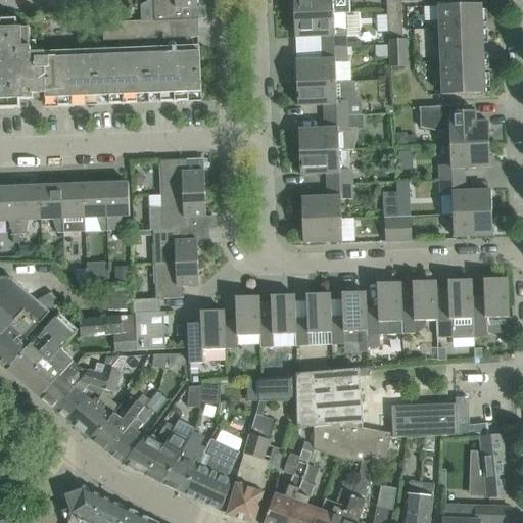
[(141,21),(182,19),(181,7),(197,7),(197,0),(149,0),(140,5),(141,21)]
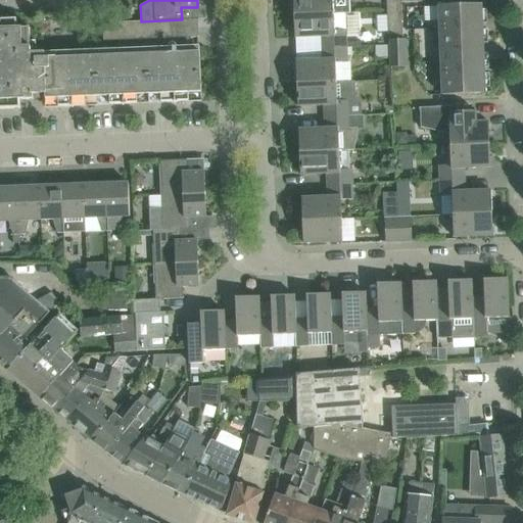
[(293,0),(294,14),(345,12),(348,12),(347,0),(293,0)]
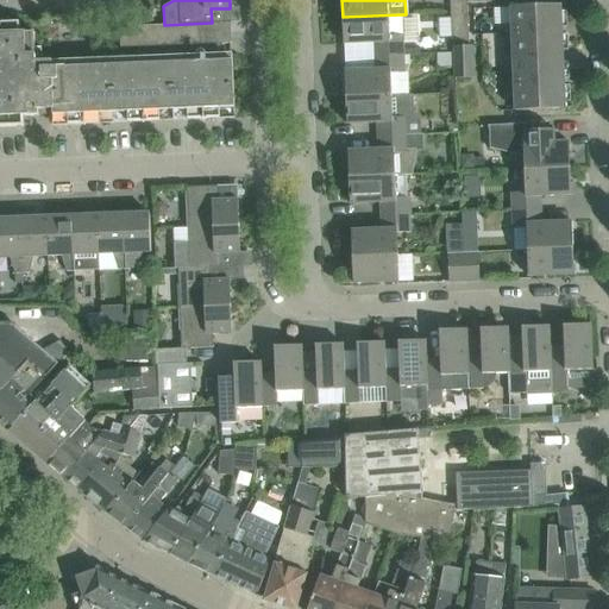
[(449,0),(450,13),(466,12),(465,0),(449,0)]
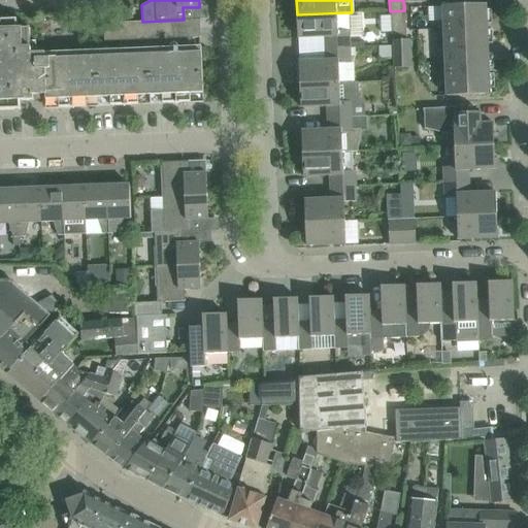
[(490,94),(486,4),(442,5),(447,96),(490,94)]
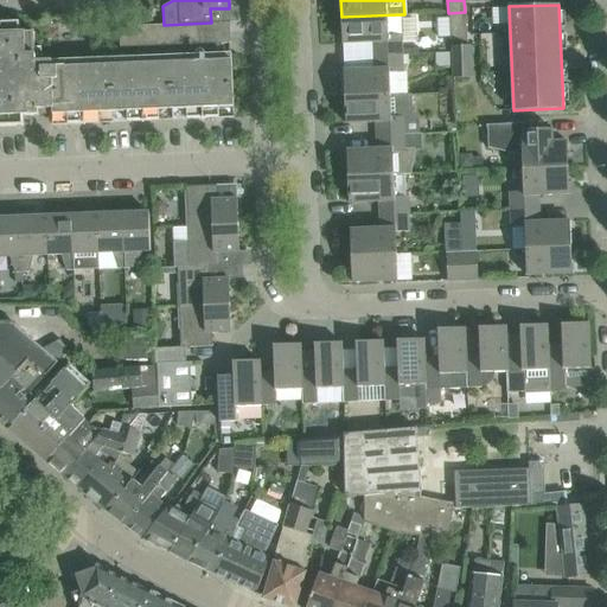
[(465,12),(448,13),(449,43),(466,43),(465,12)]
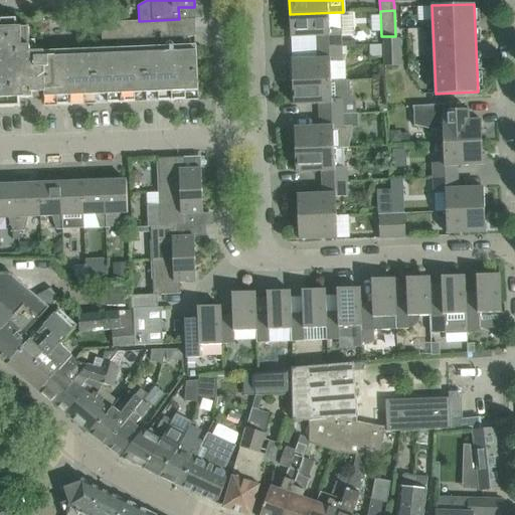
[(340,12),(290,14),(291,37),(317,36),(317,47),(341,46),(340,29),(340,12)]
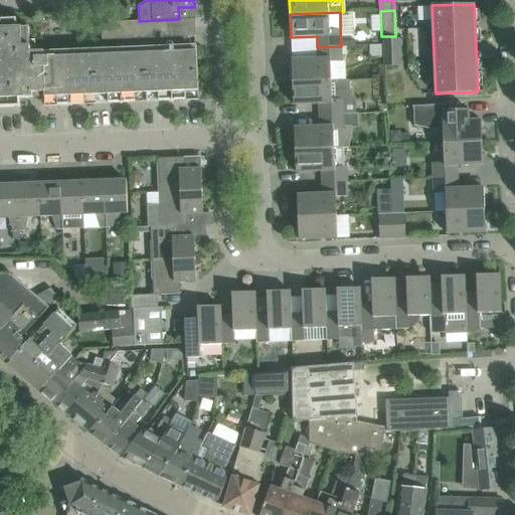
[(196,50),(176,51),(43,57),(43,51),(35,51),(35,40),(29,40),(29,27),(16,27),(16,18),(0,19),(0,107),(19,107),(19,98),(32,98),(31,93),(44,92),(44,97),(56,97),(57,105),(84,104),(83,96),(108,95),(108,103),(135,102),(135,94),(158,93),(159,101),(186,100),(185,91),(198,91),(196,50)]
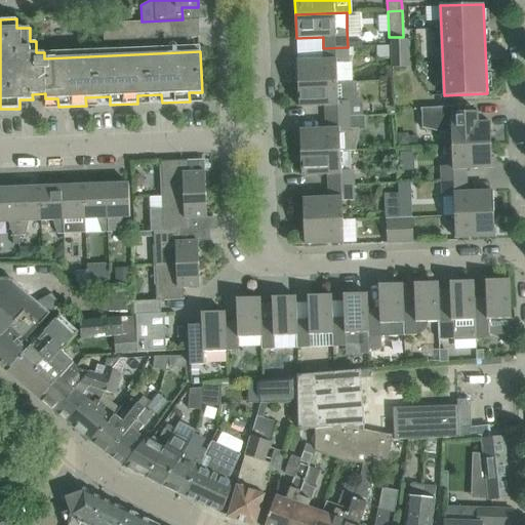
[(120,40),(162,39),(183,38),(183,19),(142,22),(120,23),(120,40)]
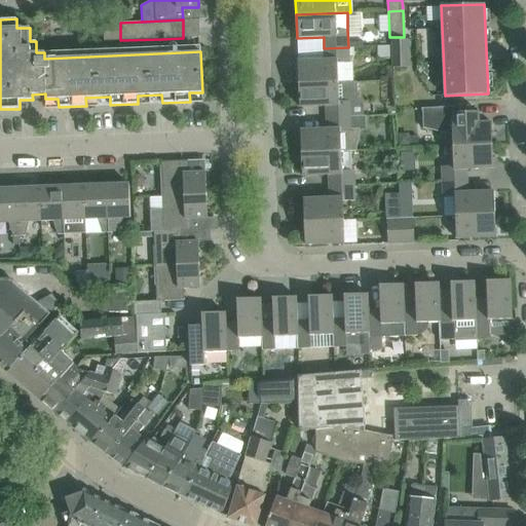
[(392,68),(409,67),(408,39),(391,40),(392,68)]
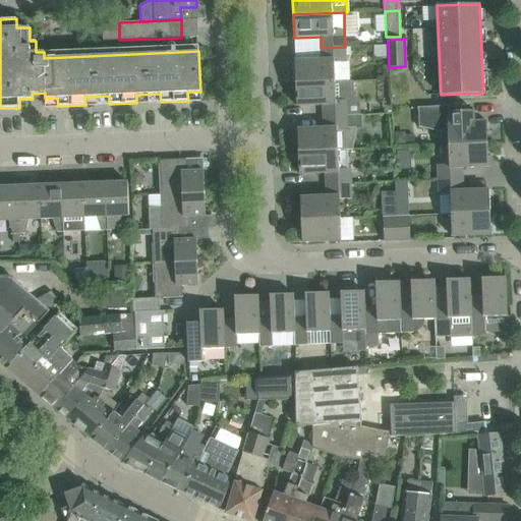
[(321,59),(295,60),(296,83),(346,80),(345,47),(321,48),(321,59)]
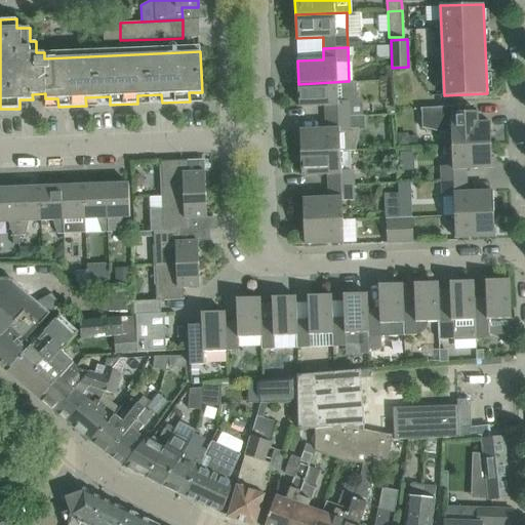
[(349,81),(298,84),(299,107),(325,106),(326,117),(351,116),(349,81)]
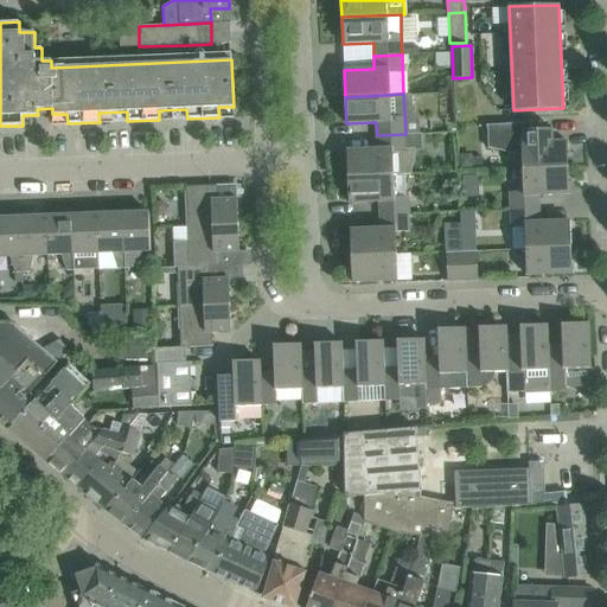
[(567,141),(551,141),(550,131),(551,131),(551,128),(531,129),(531,125),(532,125),(532,123),(486,125),(486,126),(487,126),(489,148),(522,157),(523,170),(568,167),(567,141)]
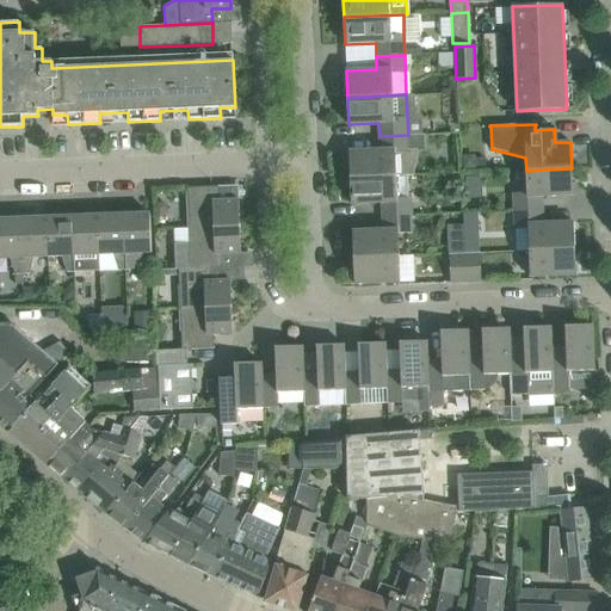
[(380,150),(349,152),(350,178),(396,176),(407,176),(412,176),(415,149),(408,149),(408,135),(380,136),(380,150)]
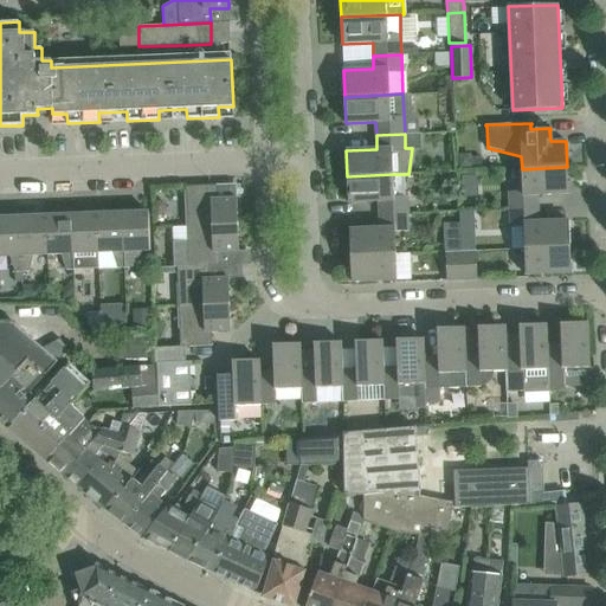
[(509,210),(539,208),(537,194),(568,193),(567,167),(522,169),(522,191),(509,192),(509,210)]
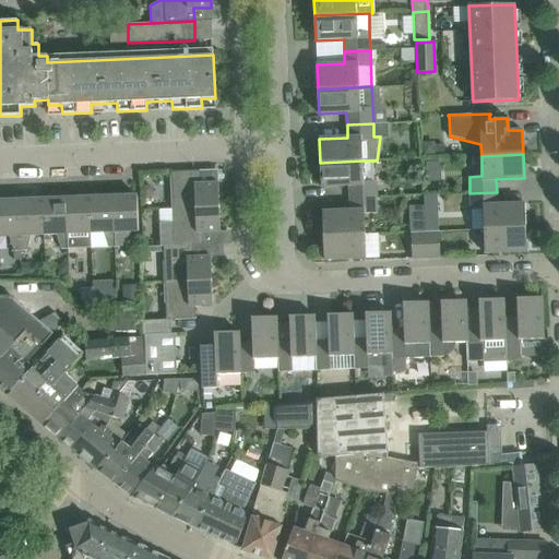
[(363,161),(320,163),(321,187),(349,186),(349,198),(376,197),(376,180),(373,181),(372,161),(363,161)]
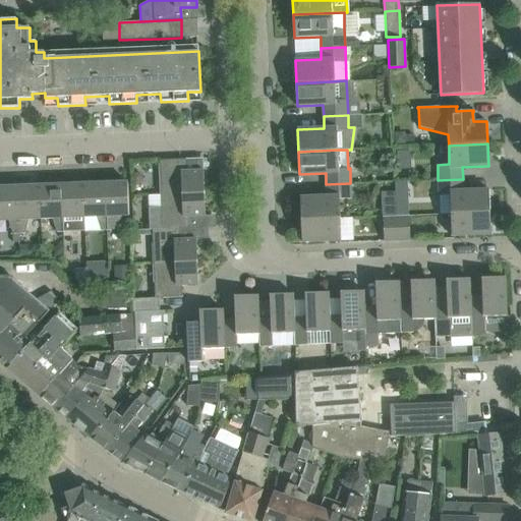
[(161,195),(205,193),(204,170),(187,171),(186,159),(159,160),(161,195)]
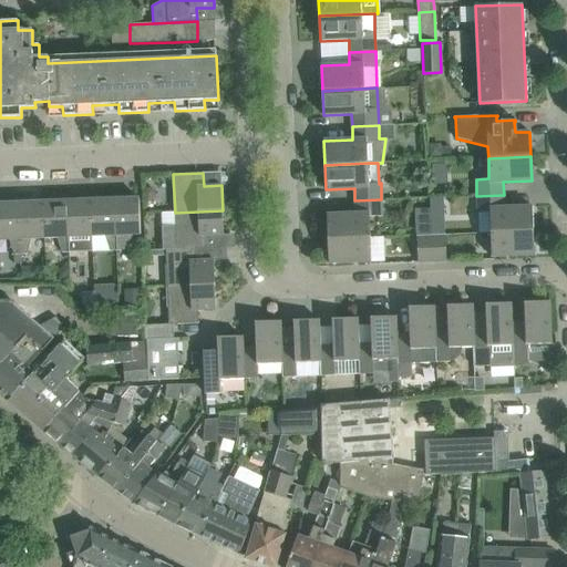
[(491,233),(534,230),(533,206),(504,207),(504,195),(476,196),(477,213),(490,212),(491,233)]
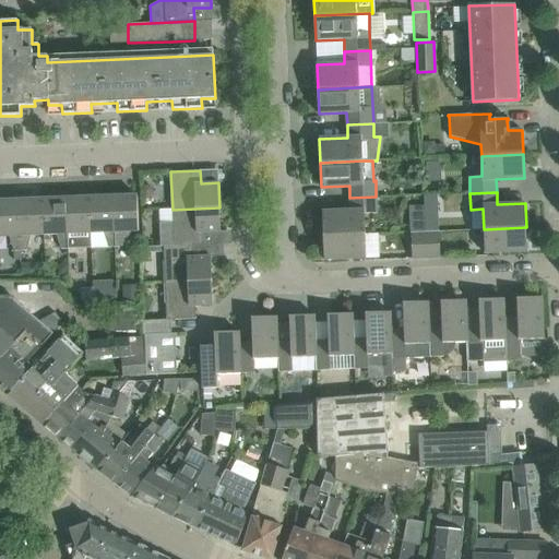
[(436,194),(424,194),(424,211),(437,211),(436,194)]
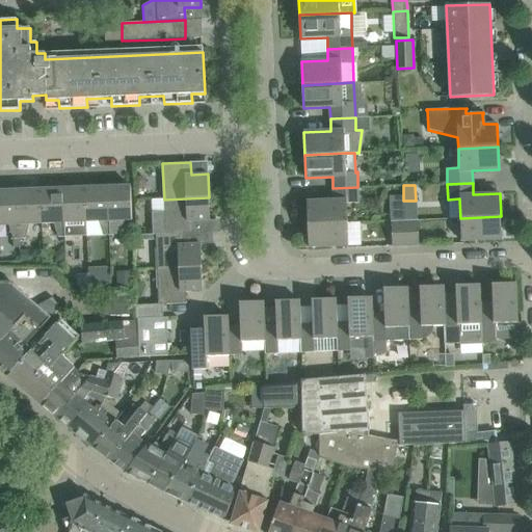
[(115,235),(120,220),(132,220),(130,186),(107,187),(109,235),(115,235)]
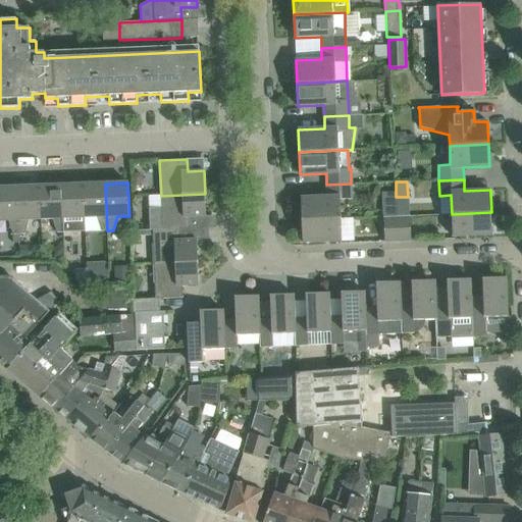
[(101,230),(107,230),(105,184),(84,185),(85,217),(96,217),(101,230)]
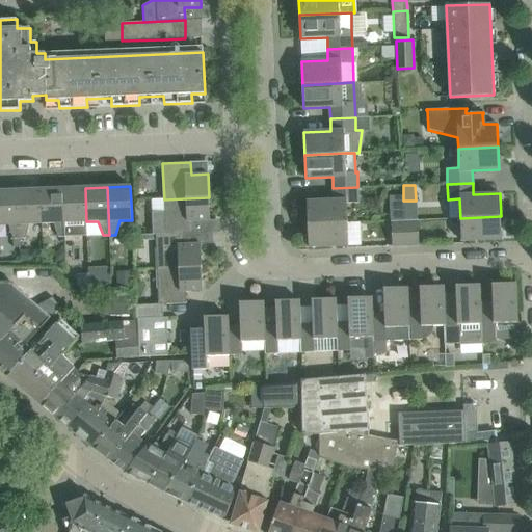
[(334,201),(307,202),(308,224),(347,222),(347,204),(358,203),(357,187),(333,188),(334,201)]
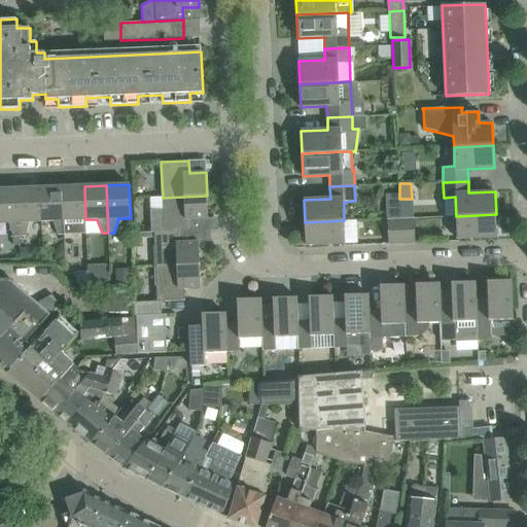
[(58,235),(64,235),(62,186),(39,187),(41,221),(53,220),(58,235)]
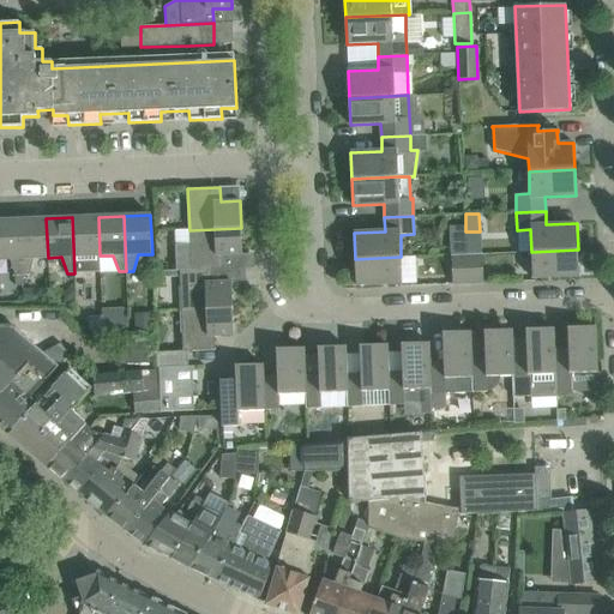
[(85,257),(100,256),(98,217),(72,217),(74,274),(82,274),(85,257)]
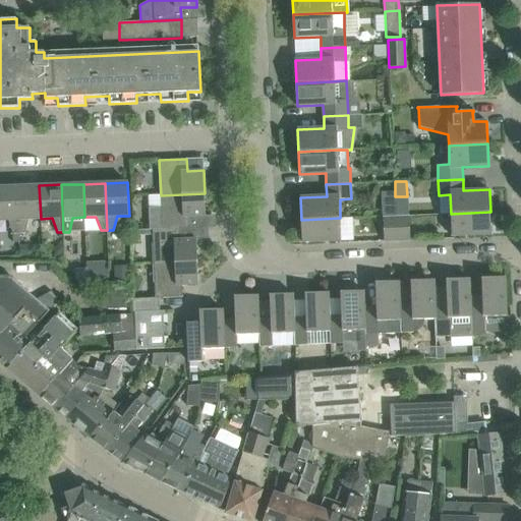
[(29,219),(41,219),(39,185),(17,186),(19,234),(25,233),(29,219)]
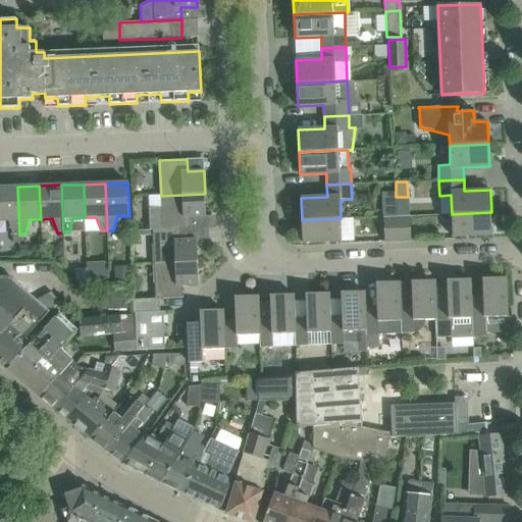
[(13,235),(19,235),(17,187),(0,187),(0,220),(8,220),(13,235)]
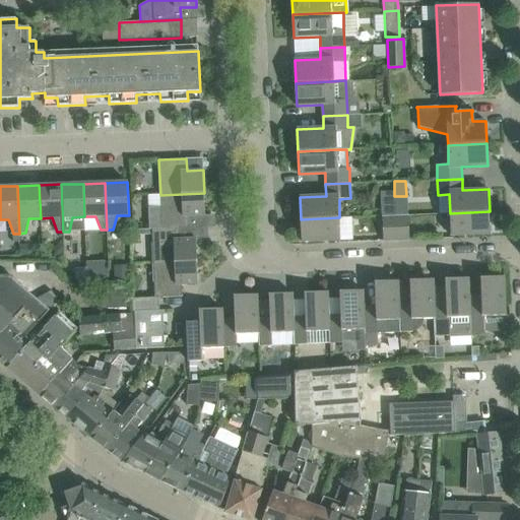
[(179,228),(179,229),(189,229),(188,216),(205,215),(204,193),(160,195),(160,206),(149,206),(149,229),(151,229),(161,228),(161,229),(179,228)]
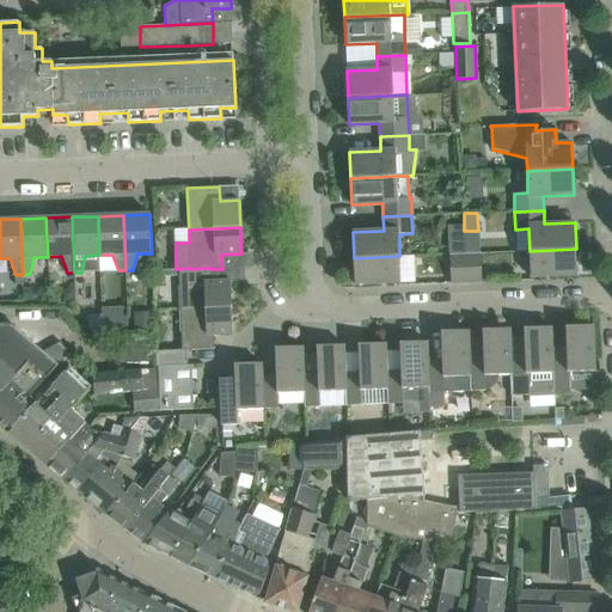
[(530,251),(530,254),(531,277),(576,276),(576,249),(530,251)]
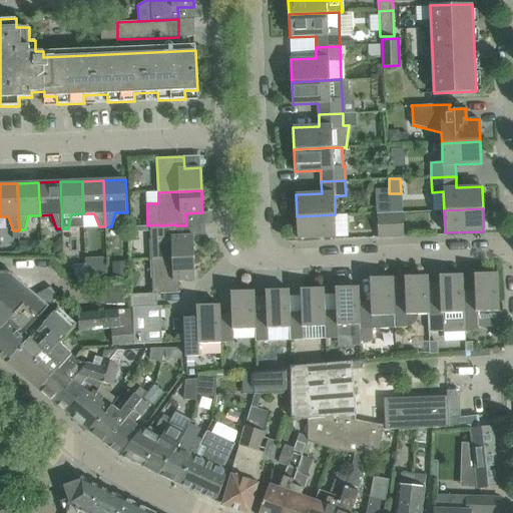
[(390,212),(377,213),(378,237),(391,236),(390,212)]
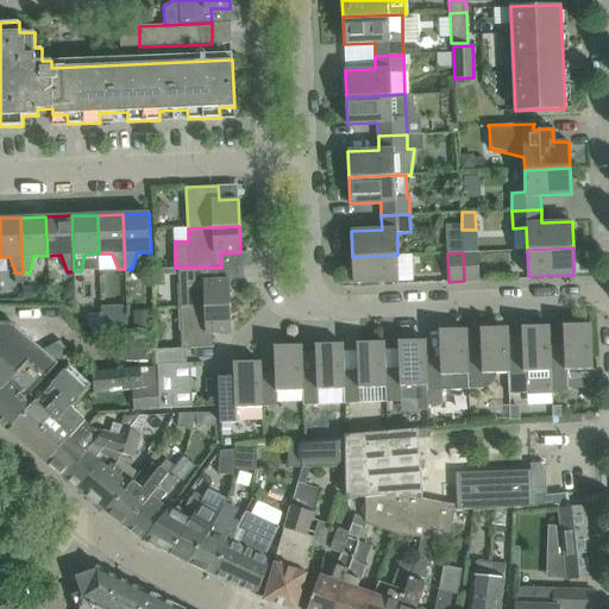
[(478,252),(463,252),(464,281),(479,281),(478,252)]
